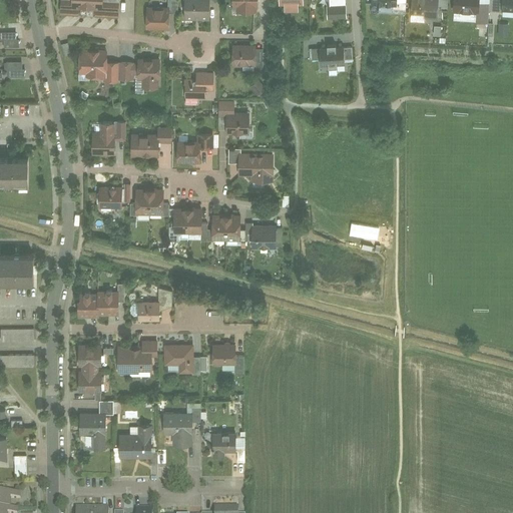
[(61,0),(61,14),(118,16),(118,0),(61,0)]
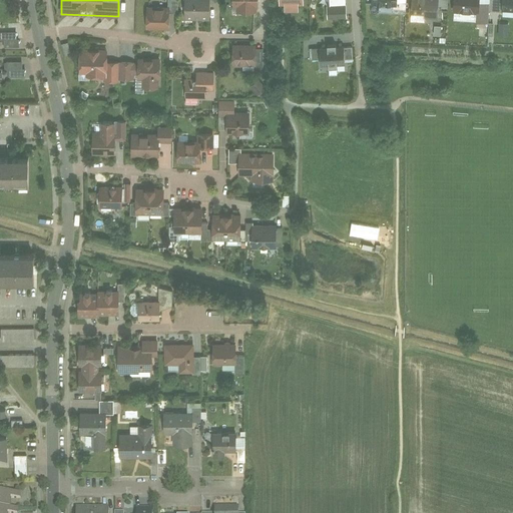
[(168,8),(168,14),(176,14),(176,0),(166,0),(166,8),(168,8)]
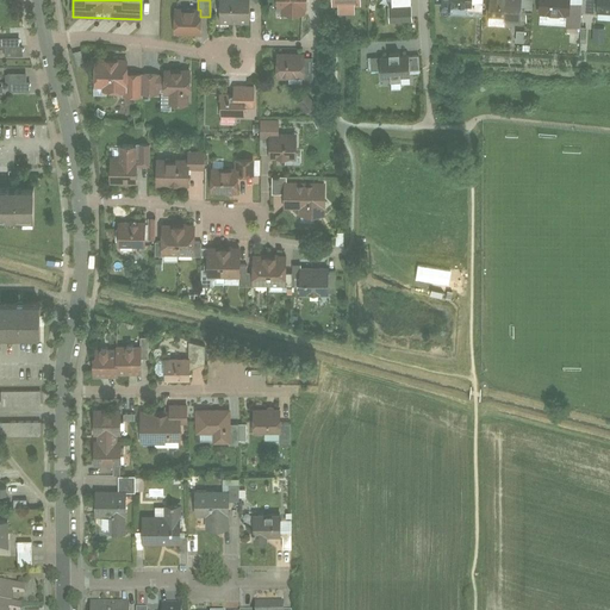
[(217,0),(218,23),(248,23),(248,0),(217,0)]
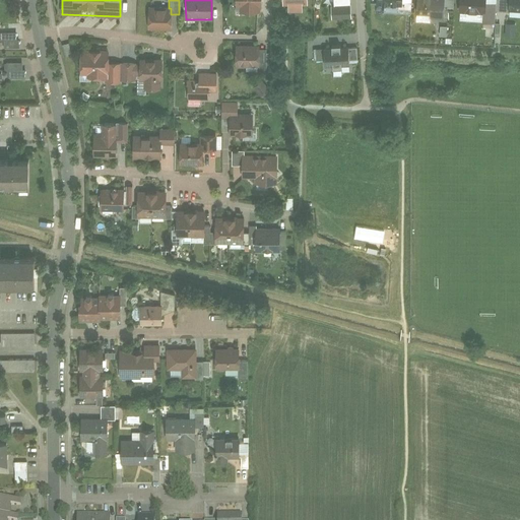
[(236,0),(236,10),(243,10),(243,14),(259,14),(259,8),(263,8),(262,0),(236,0)]
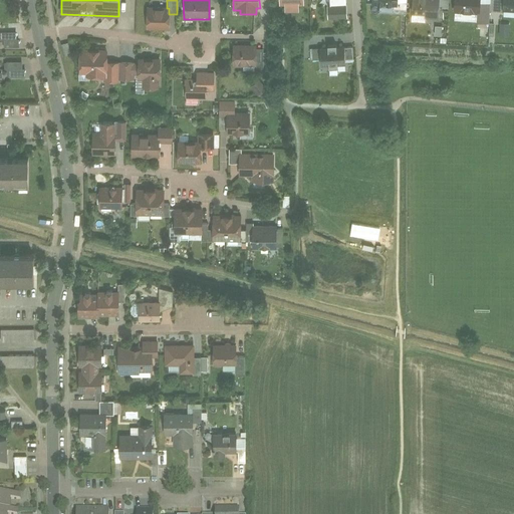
[(347,19),(345,0),(329,0),(330,6),(328,6),(328,19),(347,19)]
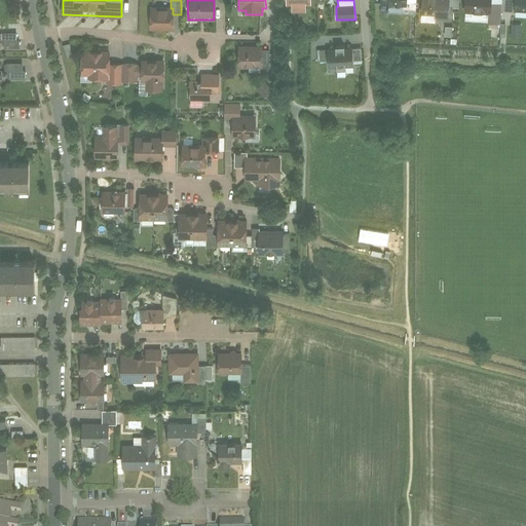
[(422,0),(421,10),(434,11),(434,14),(448,15),(448,5),(448,0),(422,0)]
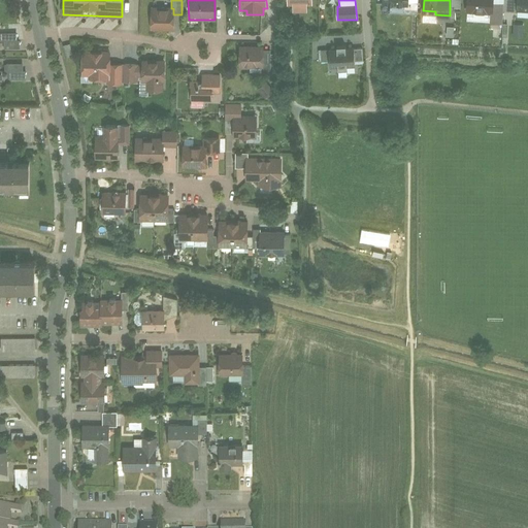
[(466,0),(466,8),(492,9),(492,0),(466,0)]
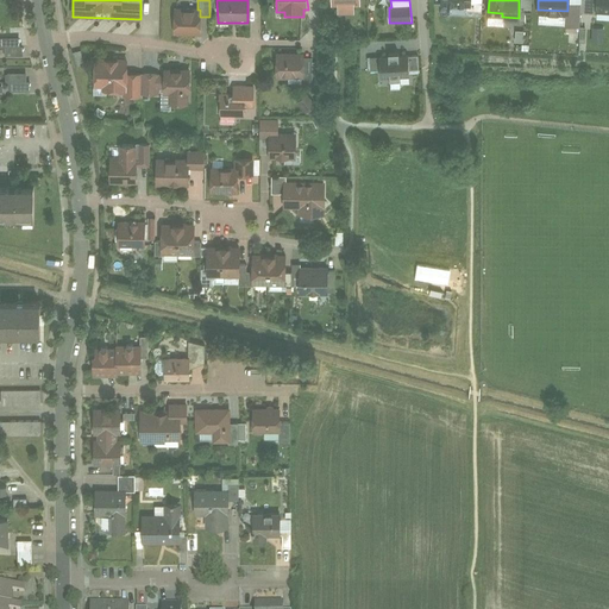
[(582,1),(567,0),(567,11),(566,24),(579,25),(581,10),(582,1)]
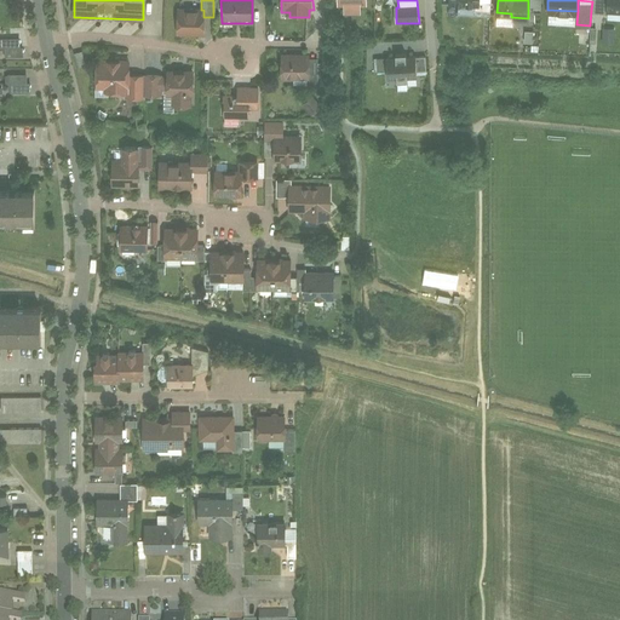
[(591,0),(592,1),(591,10),(606,11),(607,7),(606,0),(591,0)]
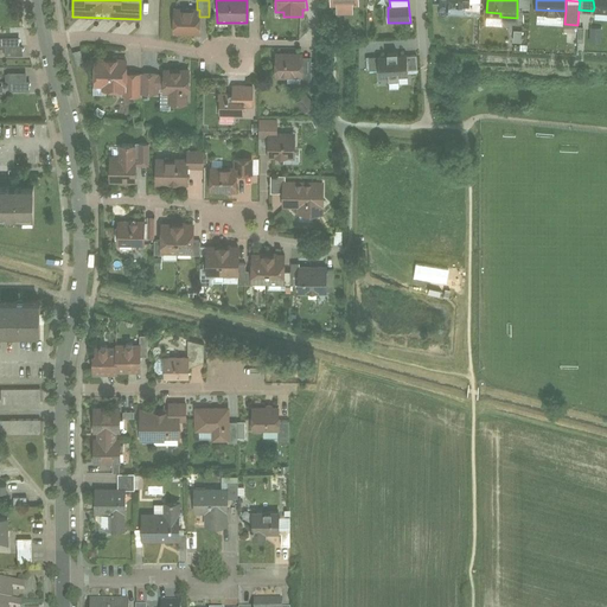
[(172,36),(199,36),(199,17),(199,10),(197,10),(172,10),(172,36)]
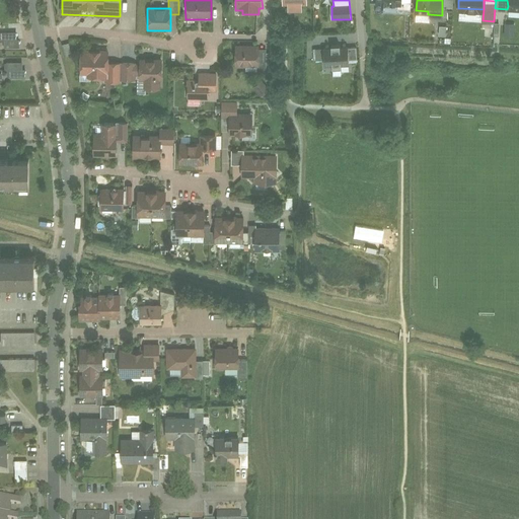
[(514,34),(515,22),(505,21),(505,34),(514,34)]
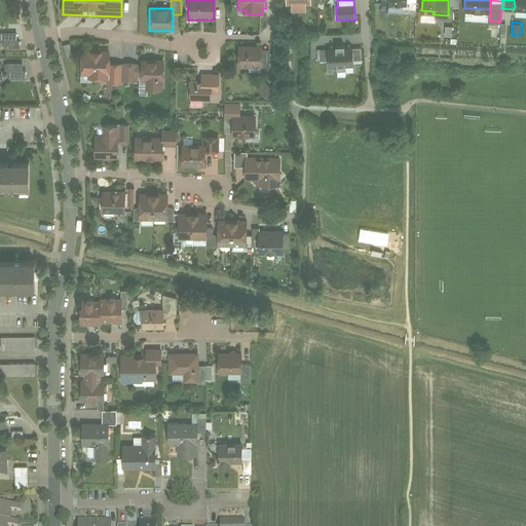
[(14,34),(0,33),(0,41),(3,42),(3,48),(19,48),(19,41),(14,41),(14,34)]
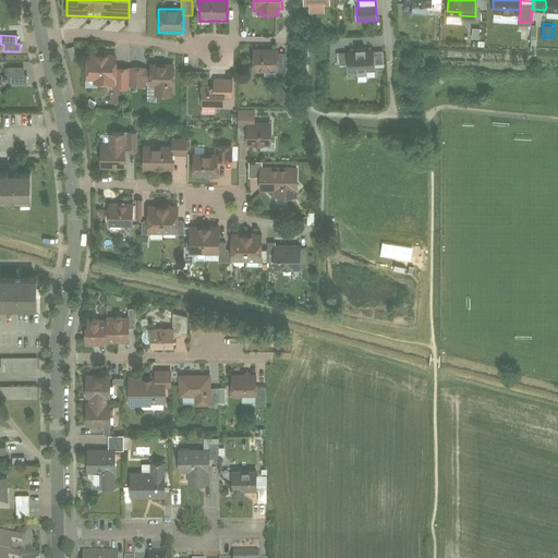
[(72,47),(64,49),(68,63),(75,61),(72,47)]
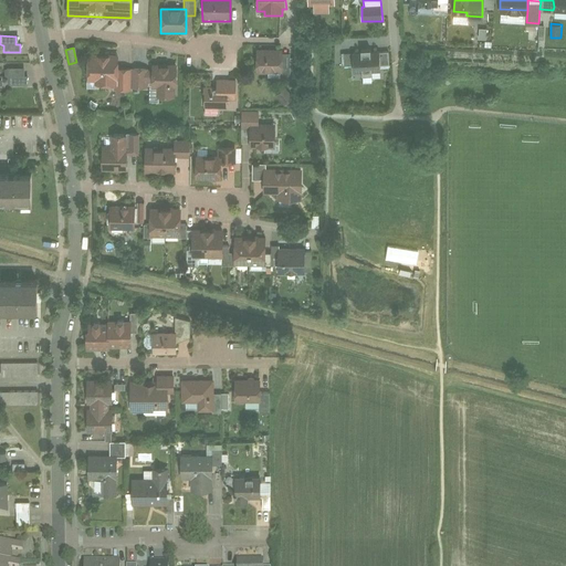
[(281,50),(254,50),(254,73),(279,74),(281,74),(281,55),(281,50)]
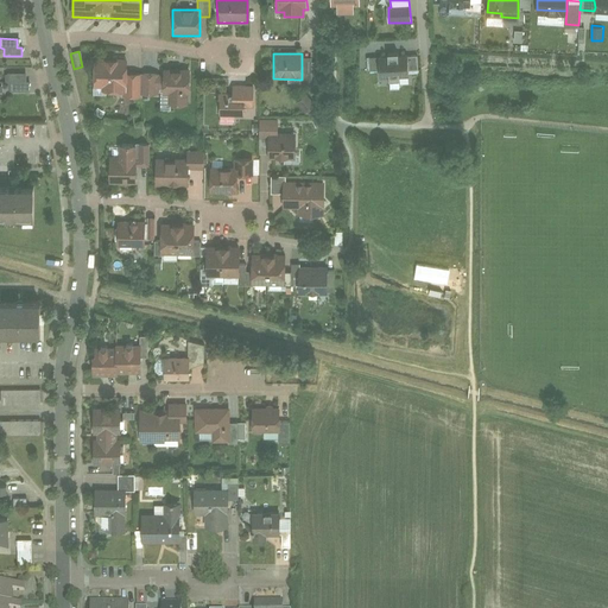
[(410,75),(409,57),(378,58),(378,76),(410,75)]
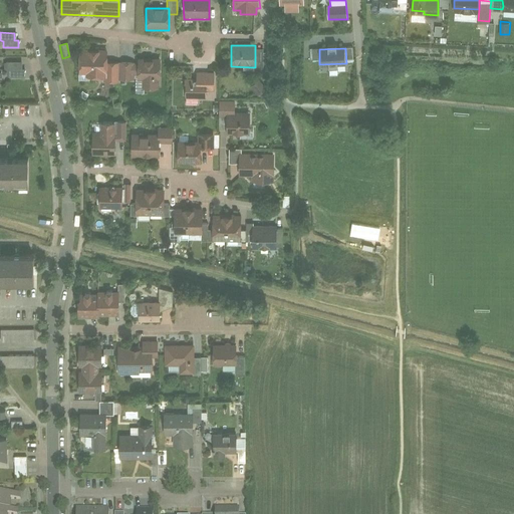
[(106,51),(78,50),(77,74),(84,74),(84,77),(102,78),(105,78),(106,63),(106,51)]
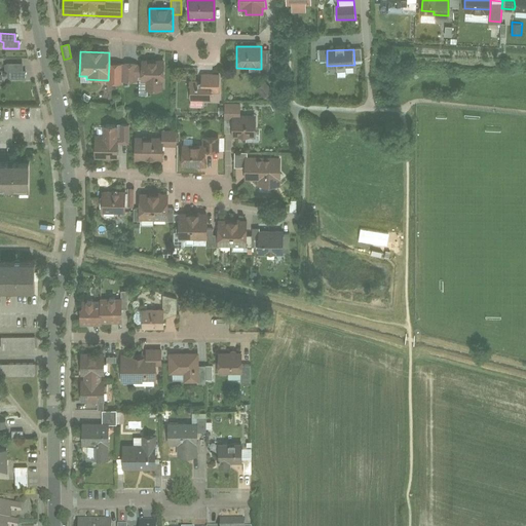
[(261,69),(259,69),(259,73),(268,73),(268,72),(275,72),(275,54),(268,54),(268,51),(261,51),(261,69)]
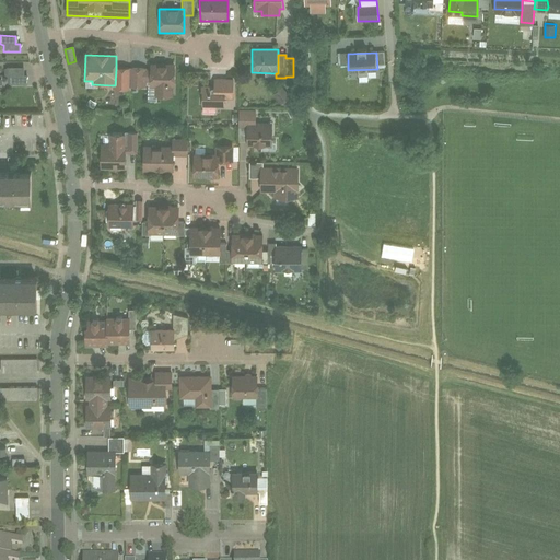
[(149,70),(148,82),(148,84),(150,84),(150,86),(154,86),(154,97),(172,97),(172,88),(174,88),(174,65),(149,65),(149,70)]
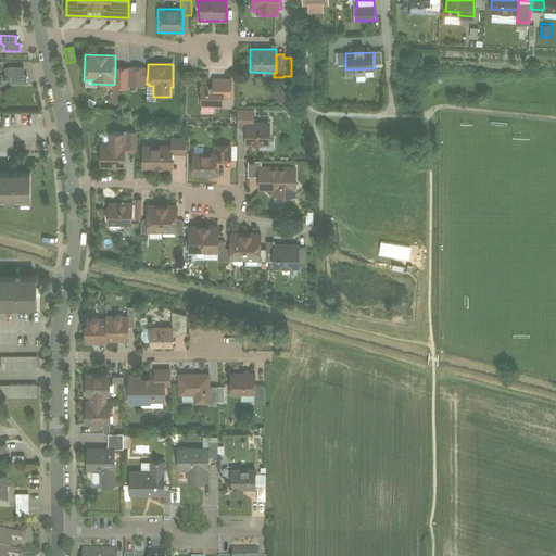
[(22,67),(5,67),(5,77),(9,77),(9,84),(26,84),(26,75),(22,75),(22,67)]
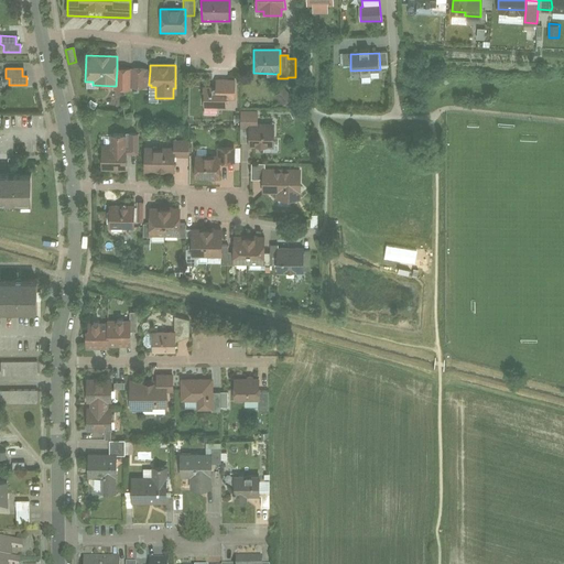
[(129,69),(117,69),(116,86),(112,86),(112,91),(129,91),(129,89),(129,69)]
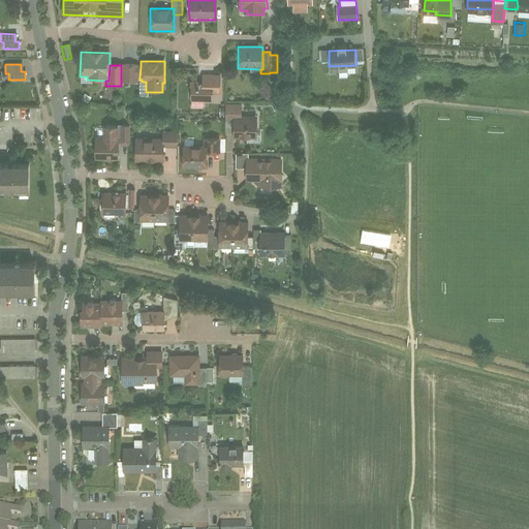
[(136,65),(121,65),(121,84),(136,84),(136,78),(139,78),(141,66),(136,66),(136,65)]
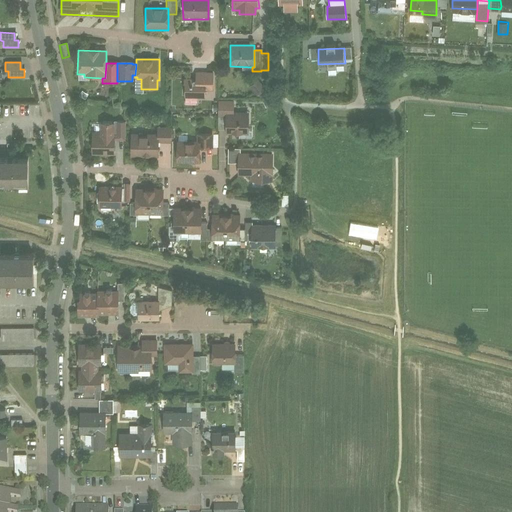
[(432,71),(431,81),(447,81),(447,71),(432,71)]
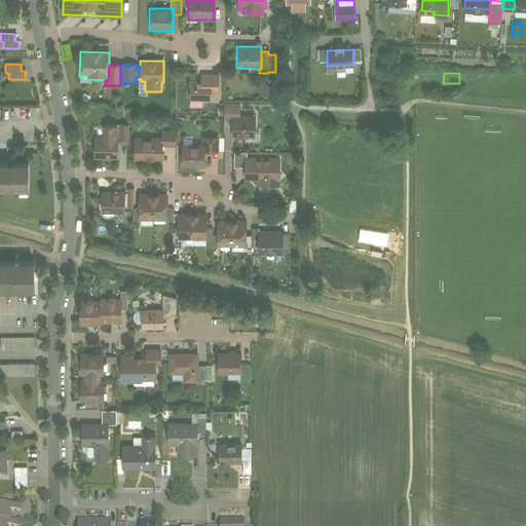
[(188,102),(209,102),(210,95),(218,95),(219,75),(199,75),(199,83),(188,83),(188,102)]
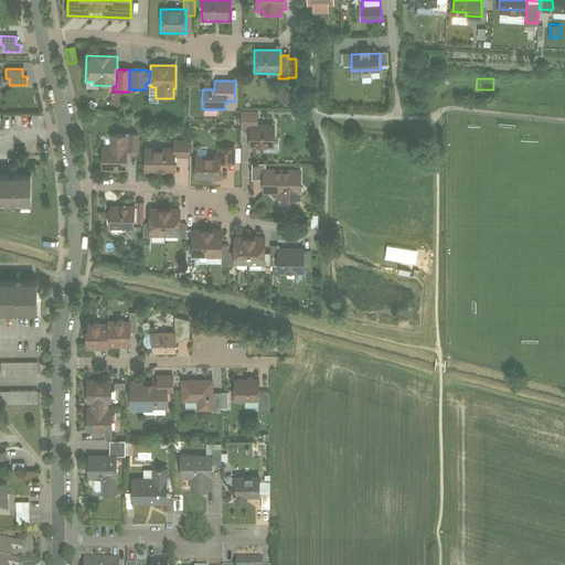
[(292,100),(284,89),(274,96),(281,108),(292,100)]
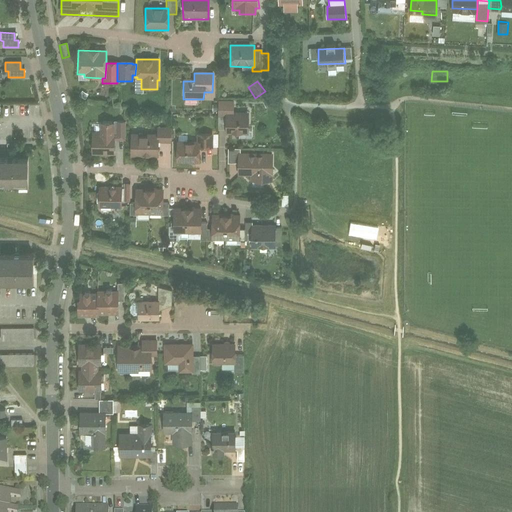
[(225,134),(248,134),(248,113),(232,113),(232,101),(217,101),(217,117),(225,117),(225,134)]
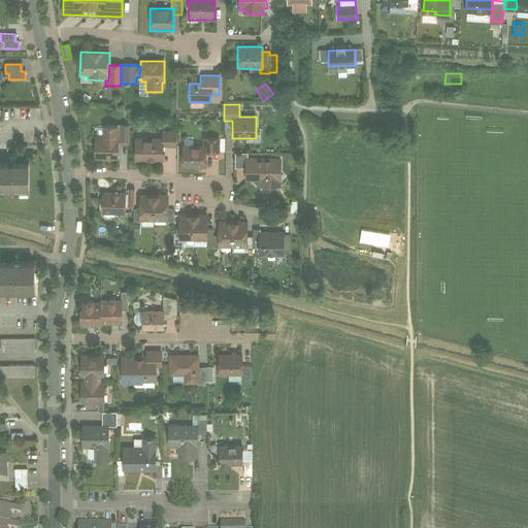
[(94,161),(116,161),(117,145),(117,127),(102,126),(102,137),(94,137),(94,161)]
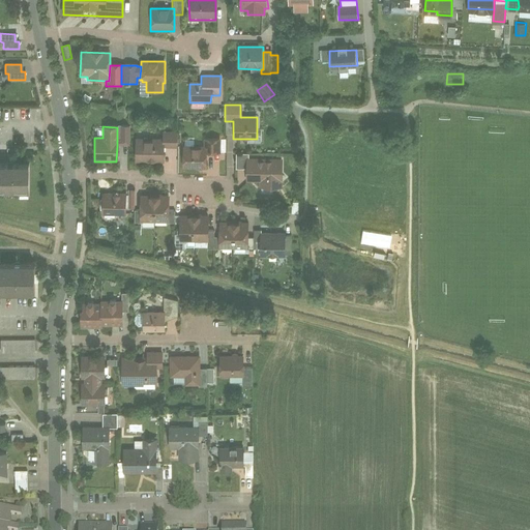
[(117,127),(117,146),(128,146),(128,127),(117,127)]
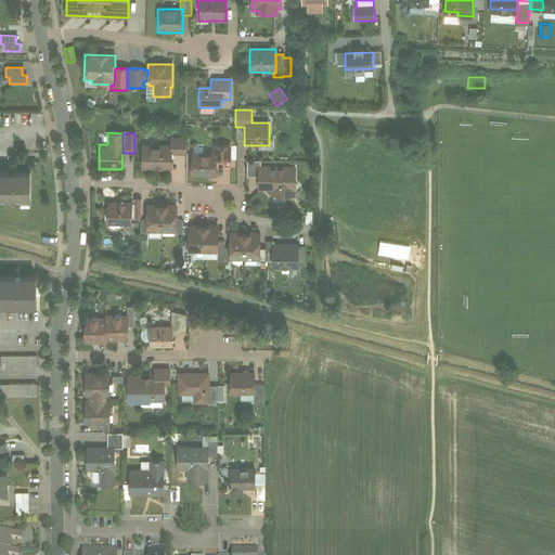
[(170,146),(170,156),(184,156),(184,138),(169,138),(169,146),(170,146)]
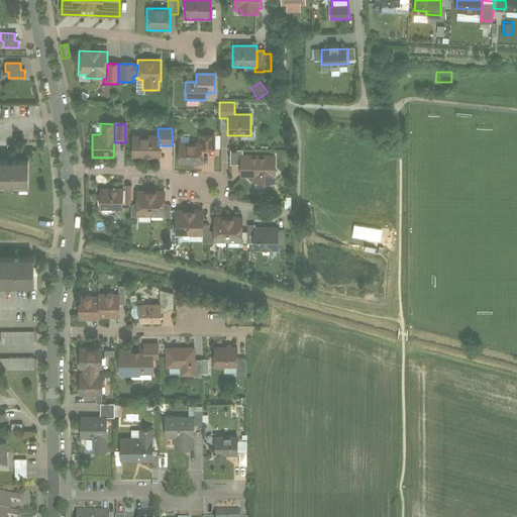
[(131,159),(159,159),(159,145),(159,136),(158,136),(131,135),(131,159)]
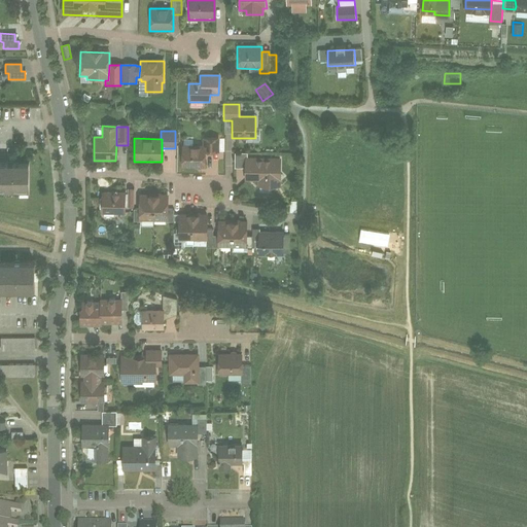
[(202,147),(202,153),(217,153),(217,138),(202,138),(202,147)]
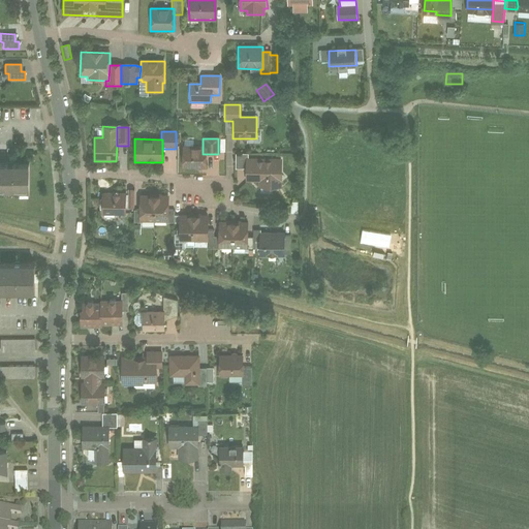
[(181,169),(203,169),(203,154),(203,148),(181,148),(181,169)]
